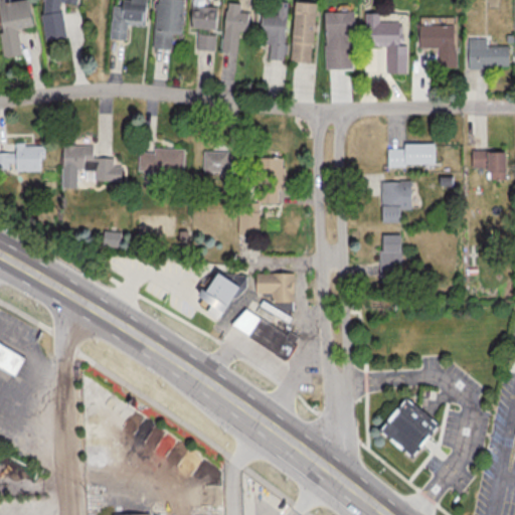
[(0,0),(0,44),(1,56),(20,54),(17,28),(30,26),(27,0),(0,0)]
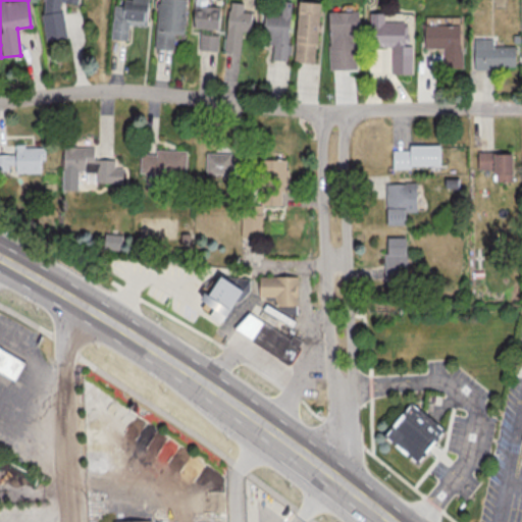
[(76,3),(75,0),(42,0),(42,42),(62,42),(63,3),(76,3)]
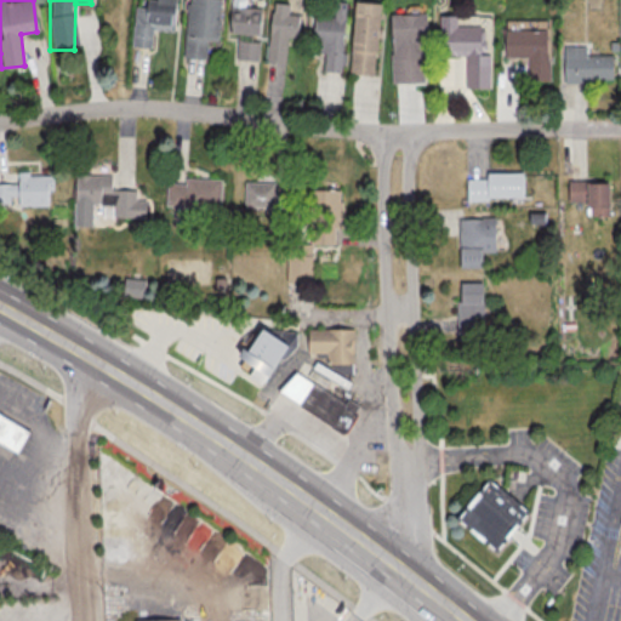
[(174,32),(175,0),(155,0),(155,4),(135,3),(132,47),(152,49),(153,30),(174,32)]
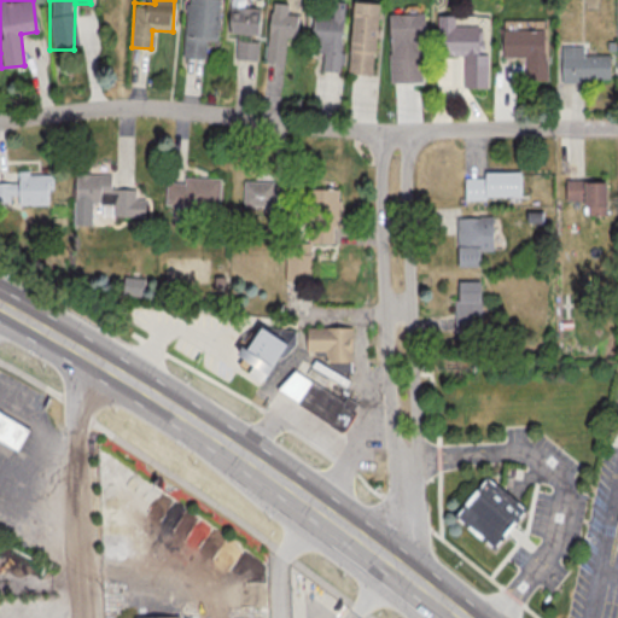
[(217,40),(220,0),(186,0),(184,57),(205,58),(207,40),(217,40)]
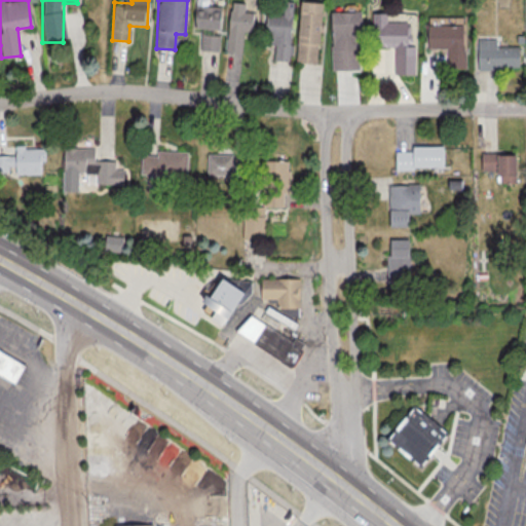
[(226,52),(241,53),(243,33),(252,34),(254,12),(245,12),(245,3),(230,2),(226,52)]
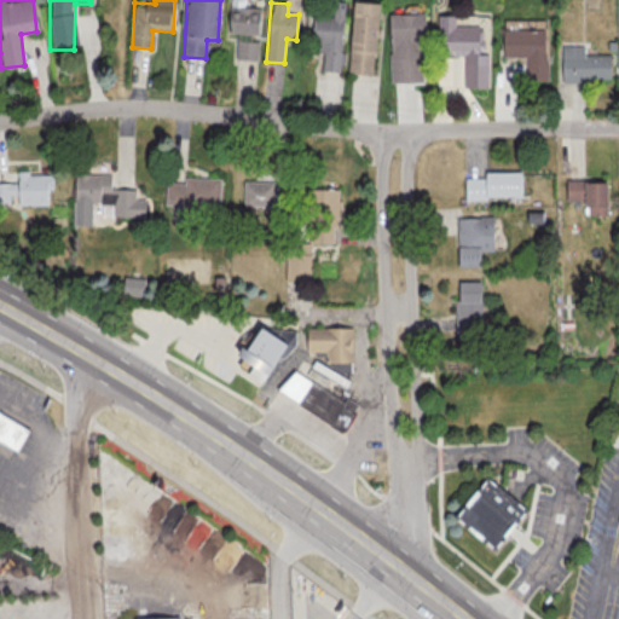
[(342,73),(345,3),(334,3),(333,17),(313,16),(312,53),(323,53),(322,71),(342,73)]
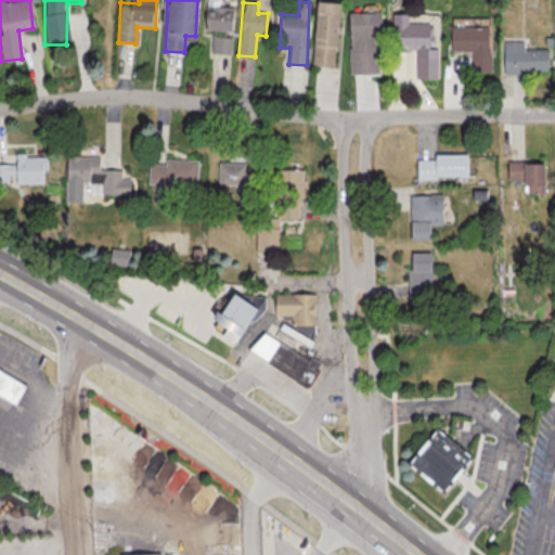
[(338,3),(315,2),(312,66),(335,67),(338,3)]
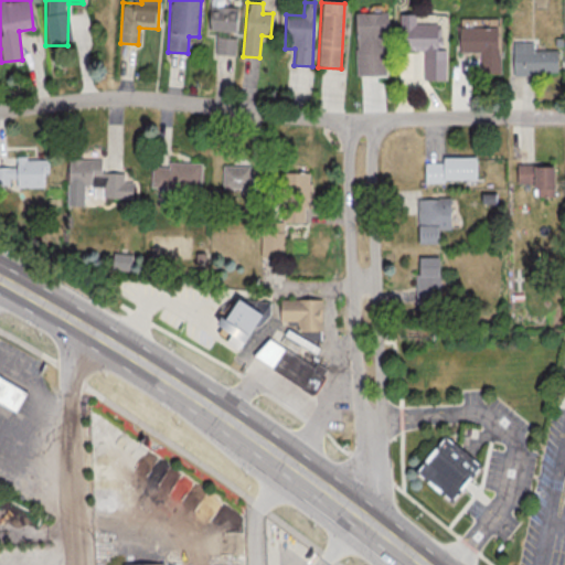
[(215,32),(214,54),(235,55),(237,8),(209,6),(208,31),(215,32)]
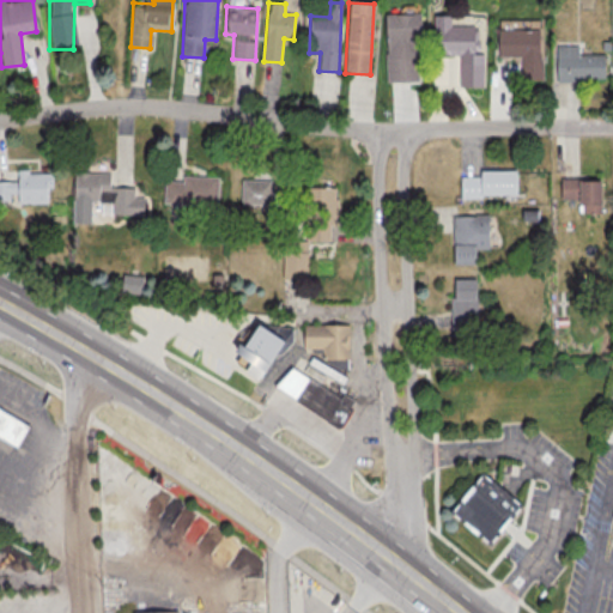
[(420,82),(419,14),(386,14),(387,82),(420,82)]
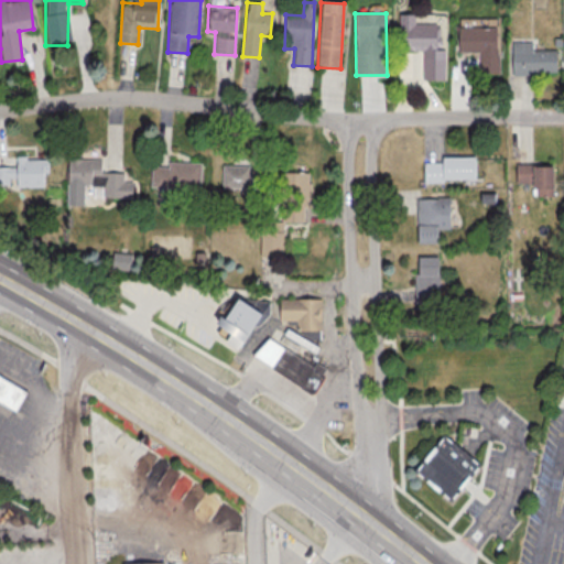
[(444,50),(435,50),(435,23),(414,23),(414,14),(398,14),(398,51),(422,51),(422,74),(444,74),(444,50)]
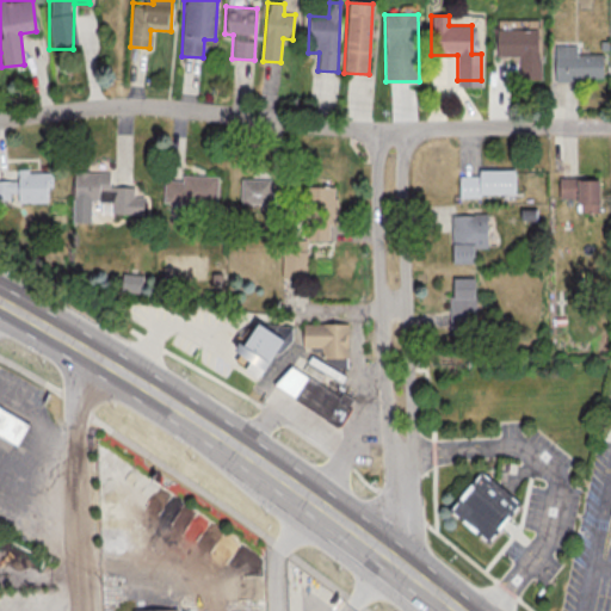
[(518,57),(518,80),(539,80),(539,30),(497,30),(497,57),(518,57)]
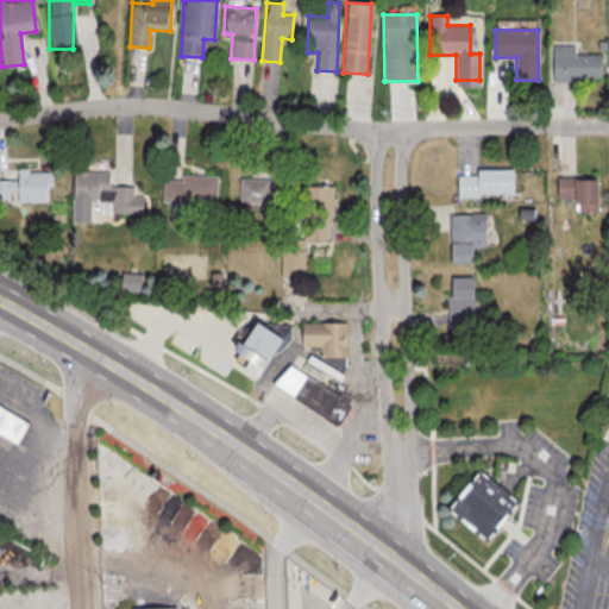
[(576,45),(552,45),(552,81),(600,81),(600,55),(576,55),(576,45)]
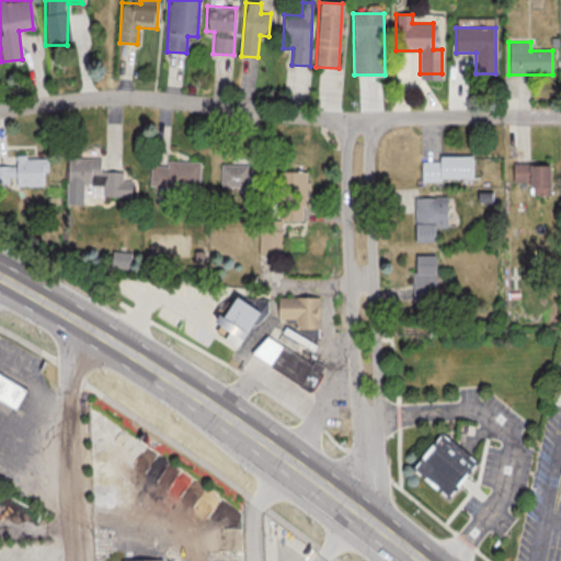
[(46,157),(15,156),(15,165),(0,164),(0,184),(46,185),(46,157)]
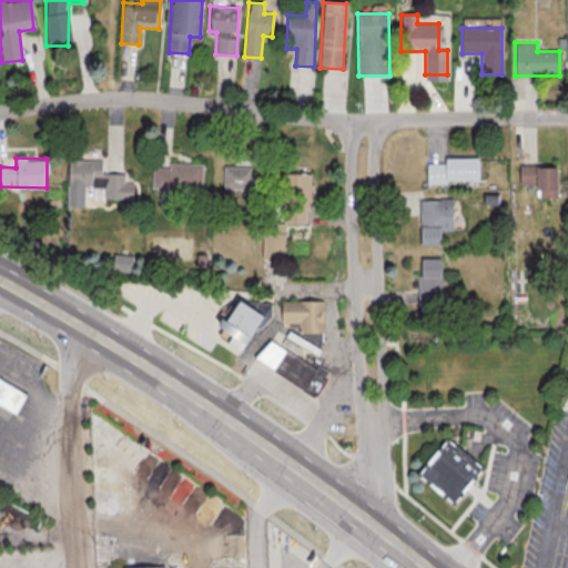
[(103,186),(103,199),(132,199),(133,182),(124,182),(124,173),(101,173),(101,160),(68,159),(67,185),(103,186)]
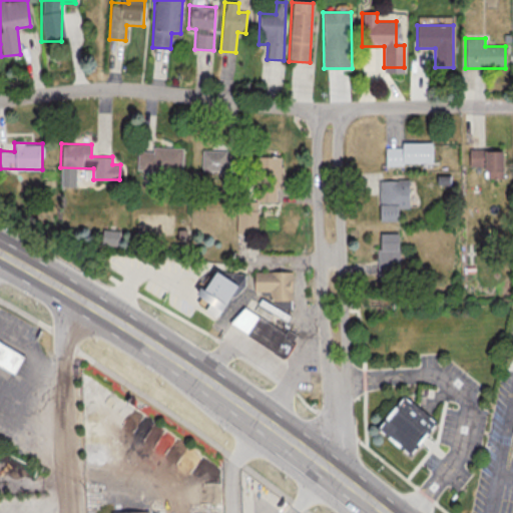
[(385,164),(432,165),(432,143),(385,143),(385,164)]
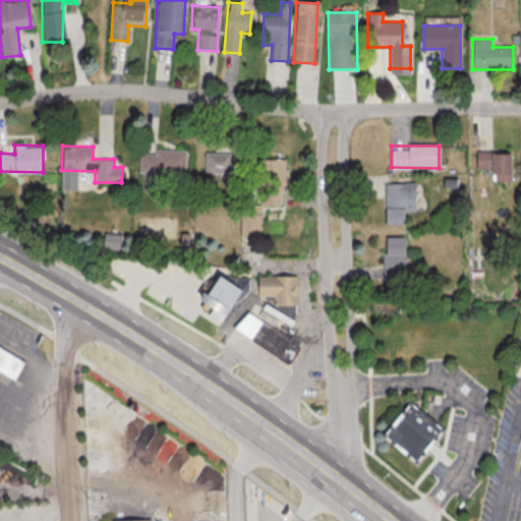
[(185,174),(185,150),(140,150),(140,174),(185,174)]
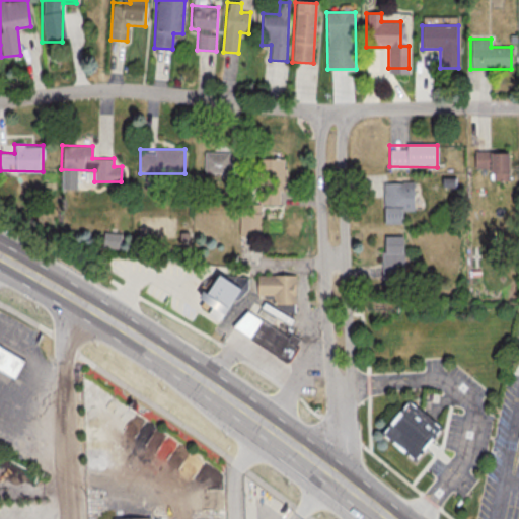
[(229,152),(204,152),(204,173),(229,173),(229,152)]
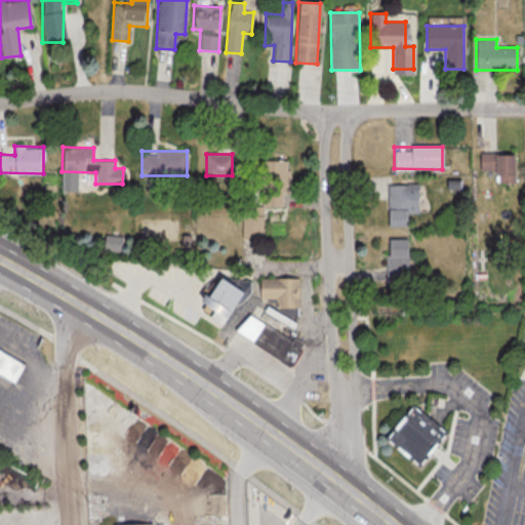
[(514,183),(514,154),(479,154),(479,173),(495,173),(495,183),(514,183)]
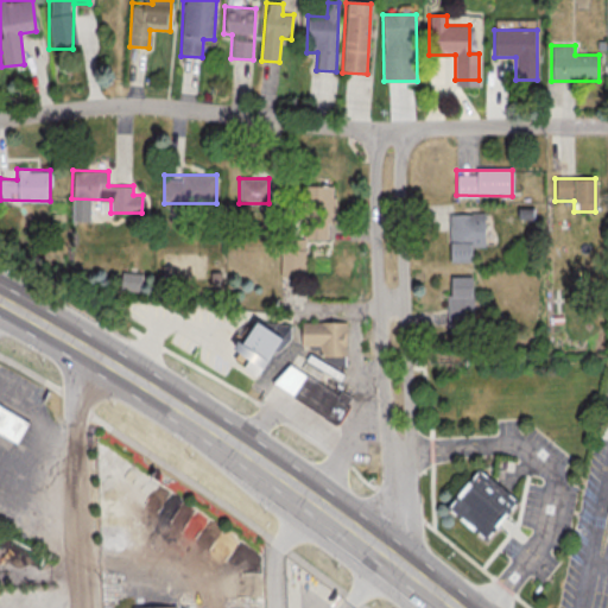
[(280,239),(280,276),(305,276),(305,240),(331,240),(331,185),(303,185),(303,239),(280,239)]
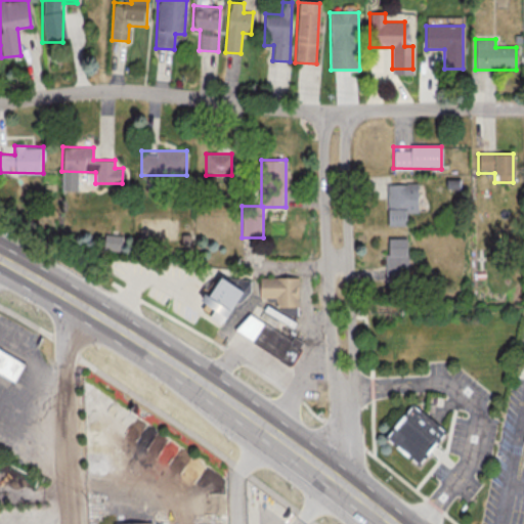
[(388,225),(405,225),(405,213),(418,213),(418,184),(388,184),(388,225)]
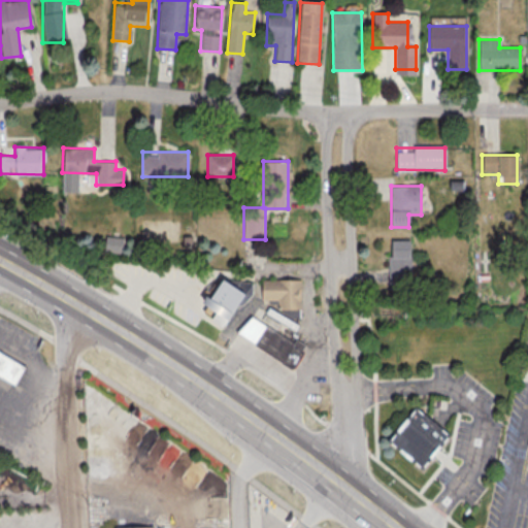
[(390,240),(390,282),(410,282),(410,240),(390,240)]
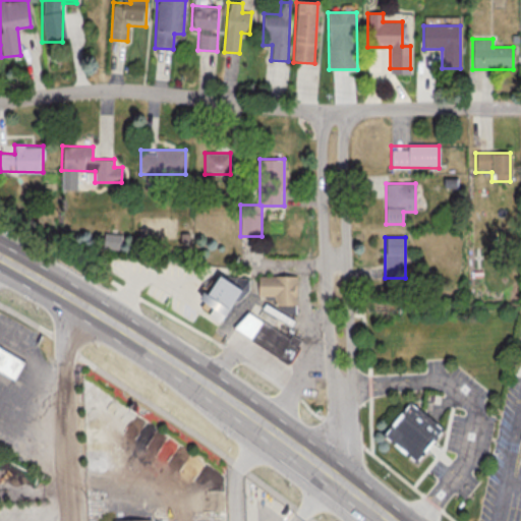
[(221,316),(240,291),(216,274),(197,299),(221,316)]
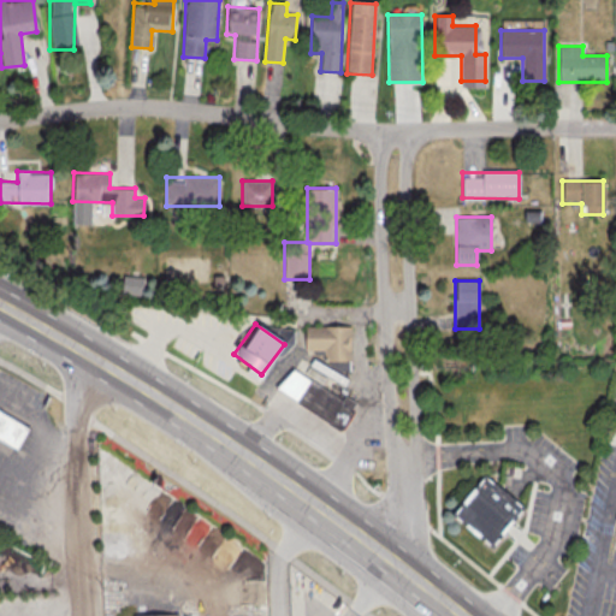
[(350,326),(304,326),(304,350),(324,350),(324,361),(350,361),(350,326)]
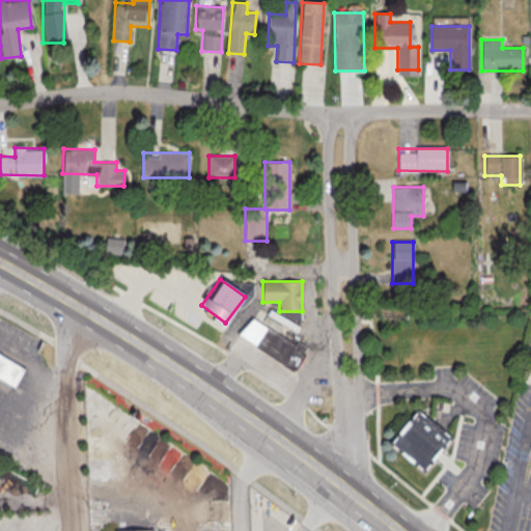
[(292,369),(304,351),(250,317),(239,336),(292,369)]
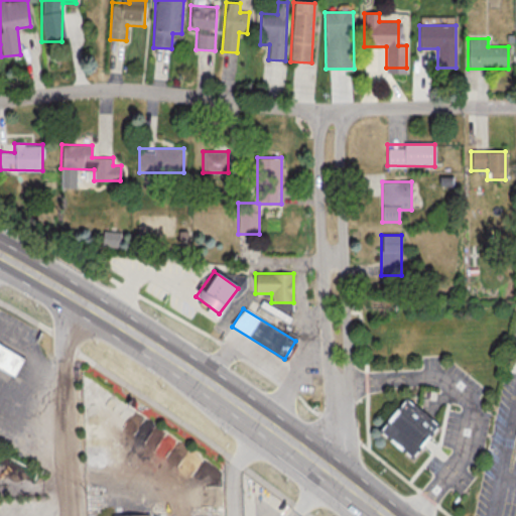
[(0,369),(13,376),(23,358),(0,346),(0,369)]
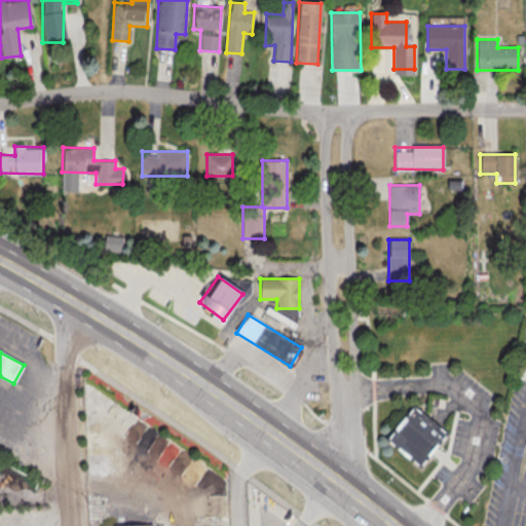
[(385,440),(420,466),(446,433),(411,407),(385,440)]
